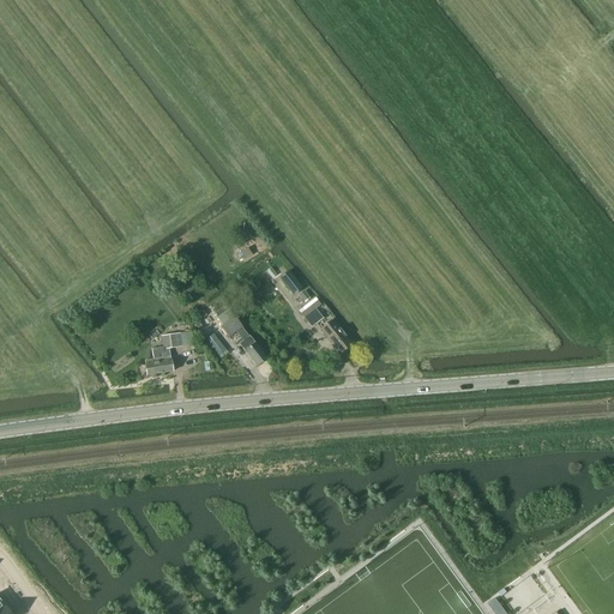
[(247,248),(241,253),(246,259),(252,256),(247,248)]
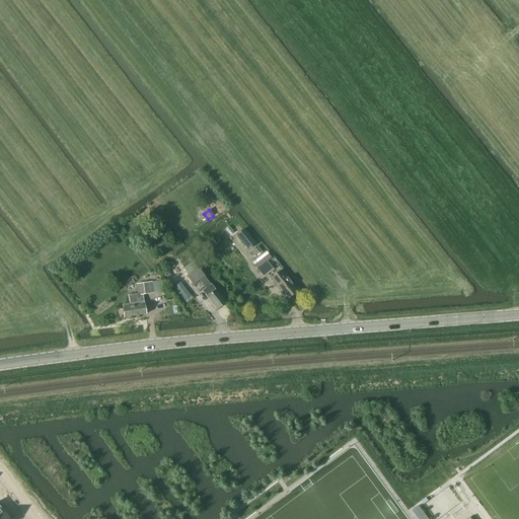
[(247,250),(255,244),(243,229),(236,235),(247,250)]
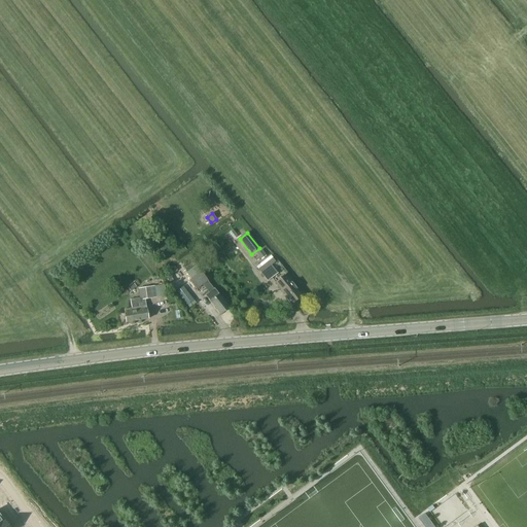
[(270,256),(256,268),(268,281),(277,274),(271,266),(275,261),(270,256)]
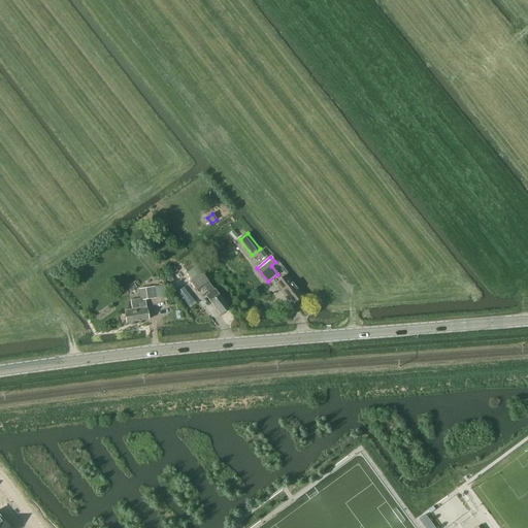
[(201,272),(193,262),(184,268),(191,279),(190,281),(196,290),(202,285),(208,293),(205,296),(220,316),(229,308),(215,289),(213,290),(207,282),(208,282),(201,272)]
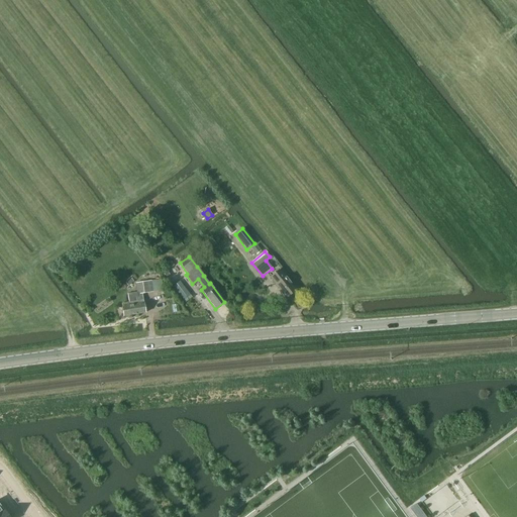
[(171,263),(161,269),(167,279),(171,276),(167,271),(173,266),(171,263)]
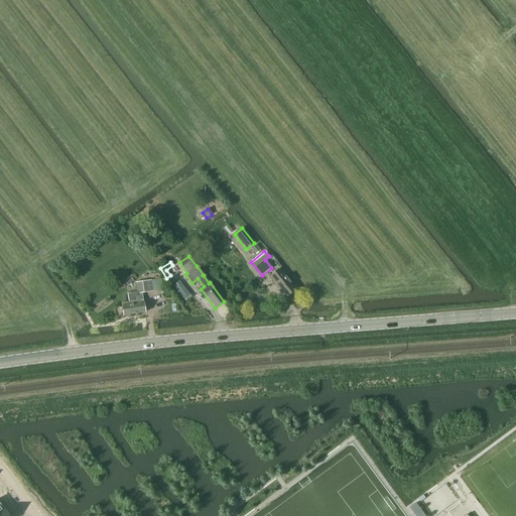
[(275,284),(285,297),(295,290),(284,276),(283,277),(278,270),(271,275),(277,283),(275,284)]
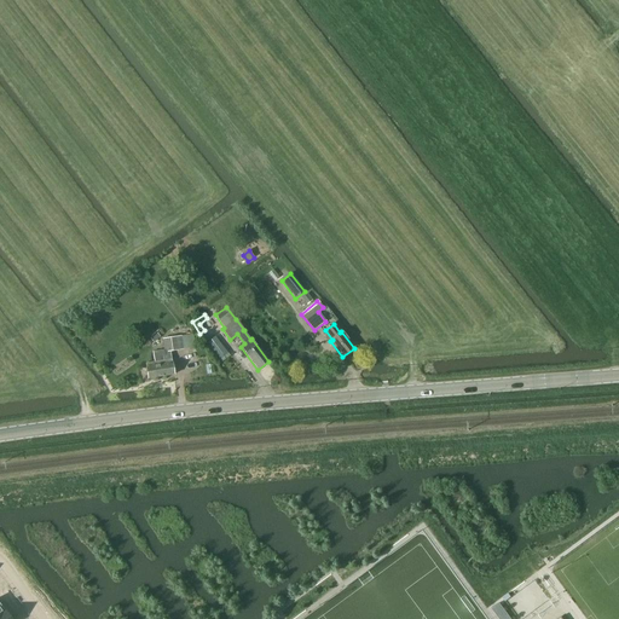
[(148,379),(173,374),(169,351),(183,350),(180,336),(165,339),(167,352),(152,354),(154,362),(145,364),(148,379)]
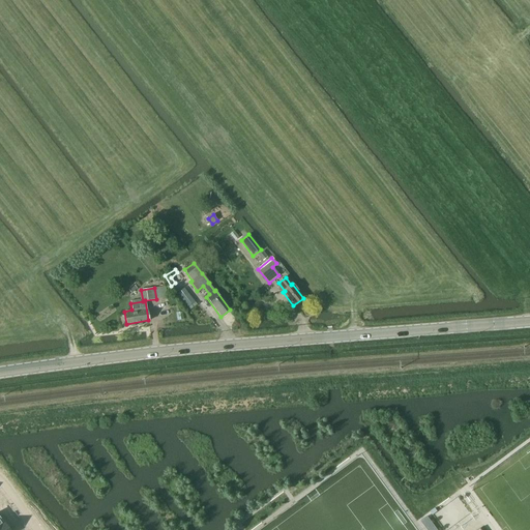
[(185,288),(178,293),(190,308),(197,303),(185,288)]
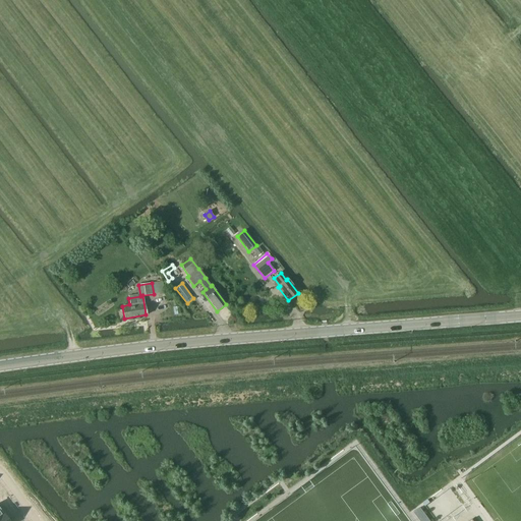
[(429,520),(420,508),(414,513),(419,520),(429,520)]
